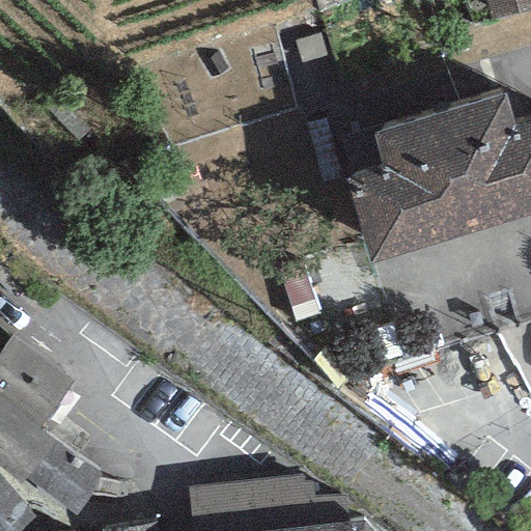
[(530,0),(485,0),(493,22),(530,9),(530,0)]
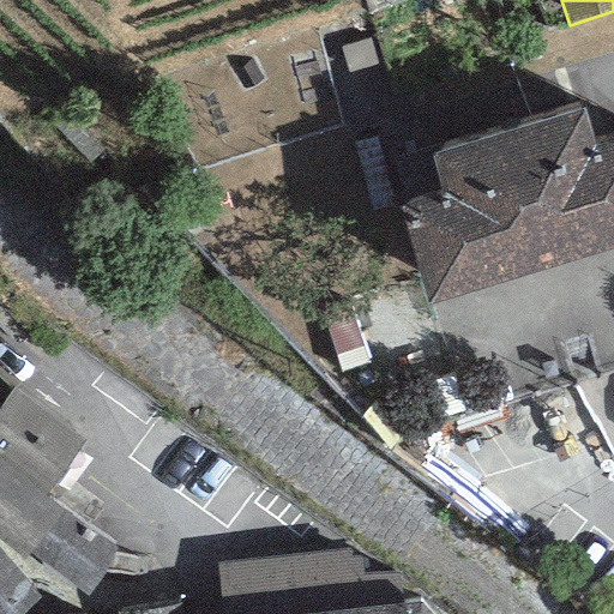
[(398,205),(429,307),(613,250),(613,132),(594,139),(583,108),(429,156),(440,192),(398,205)]
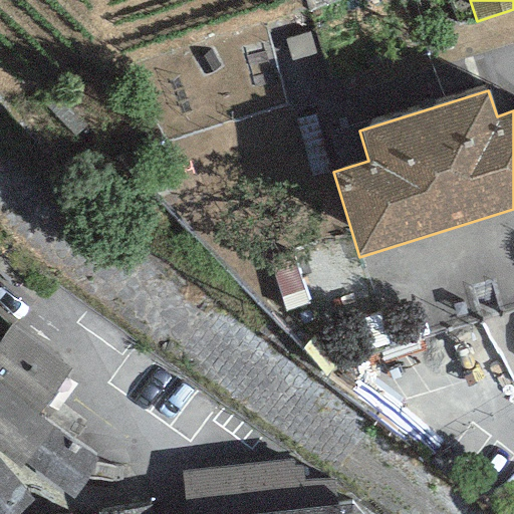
[(0,387),(36,415),(71,369),(14,324),(0,341),(0,387)]
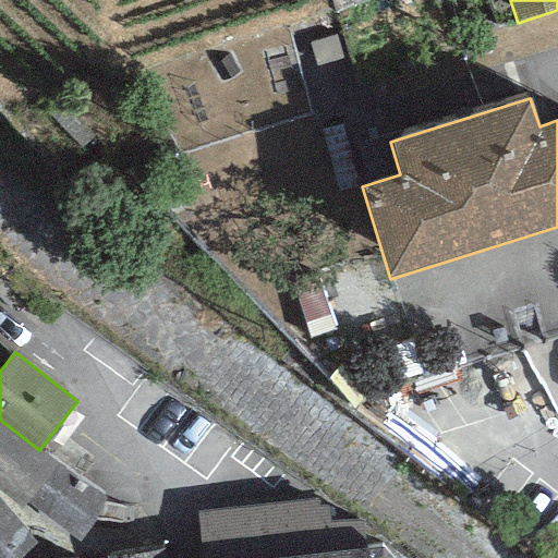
[(0,420),(0,493),(22,510),(26,505),(57,463),(39,450),(0,420)]
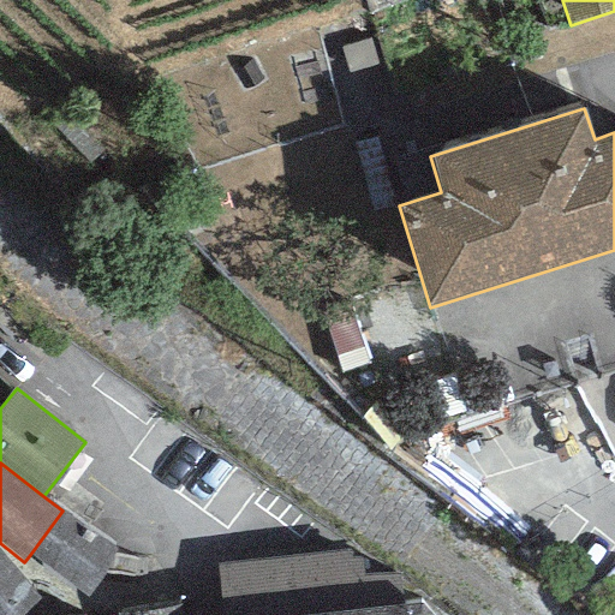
[(120,553),(63,511),(29,556),(87,598),(120,553)]
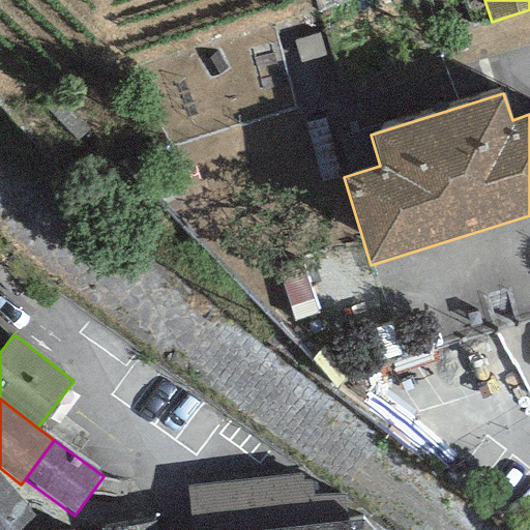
[(373,529),(364,519),(348,520),(344,494),(317,496),(314,480),(304,481),(303,473),(184,487),(189,529),(373,529)]
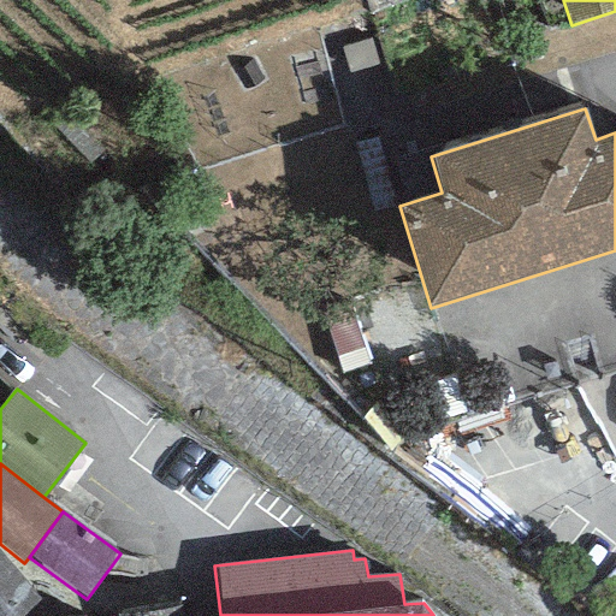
[(0,554),(0,615),(22,615),(41,599),(0,554)]
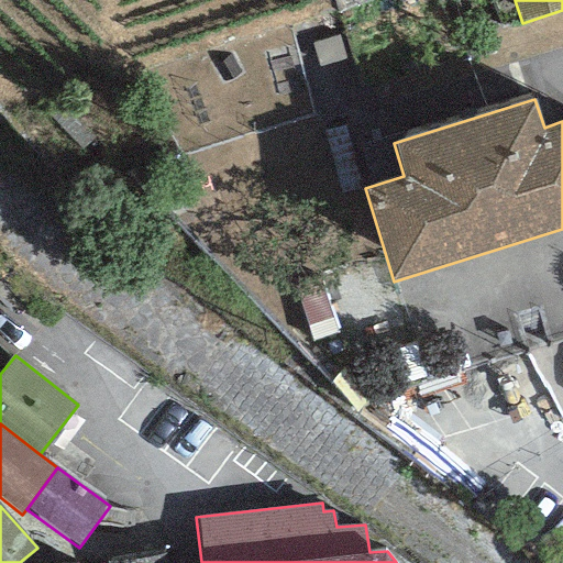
All buildings are outlined.
